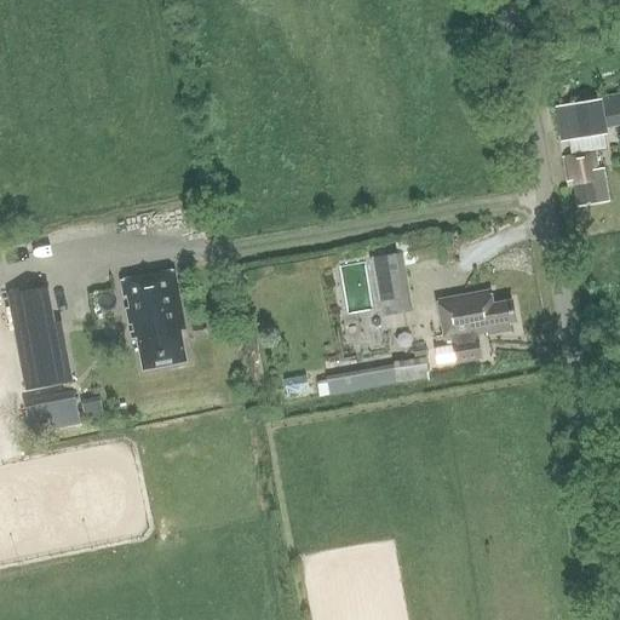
[(619,97),(602,101),(607,126),(619,122),(619,97)]
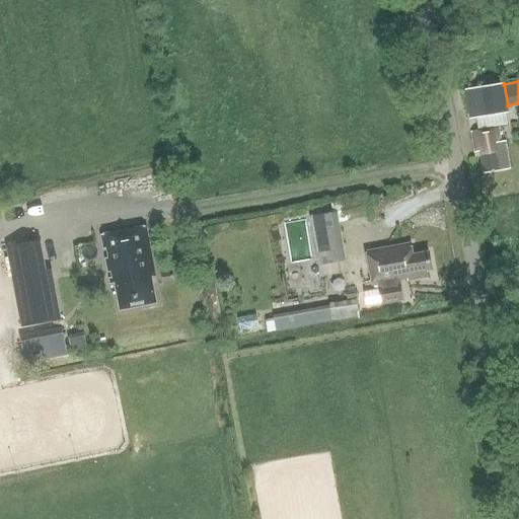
[(500,141),(497,127),(507,125),(505,113),(508,112),(503,84),(464,90),(469,119),(476,118),(478,131),(472,132),(475,152),(482,151),(485,172),(511,167),(506,140),(500,141)]
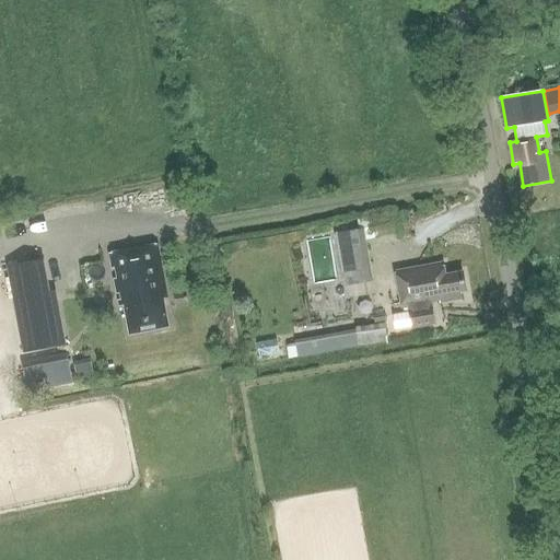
[(335,234),(343,288),(373,283),(365,240),(406,232),(401,211),(357,219),(359,231),(335,234)]
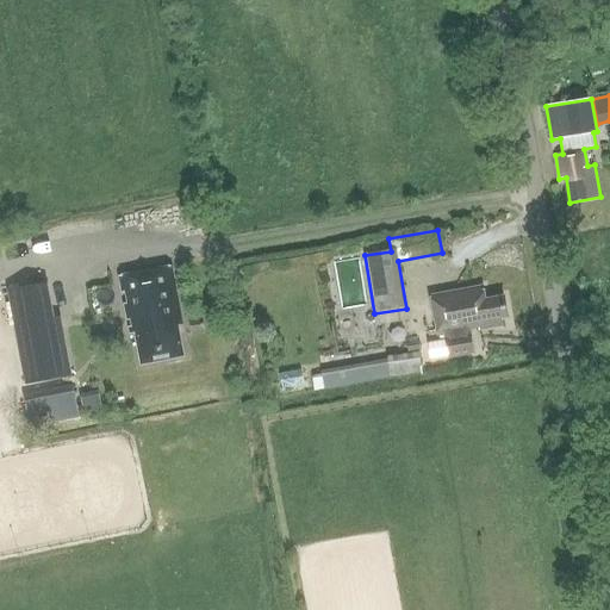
[(141,363),(184,355),(178,325),(184,324),(172,265),(119,275),(130,334),(135,332),(141,363)]
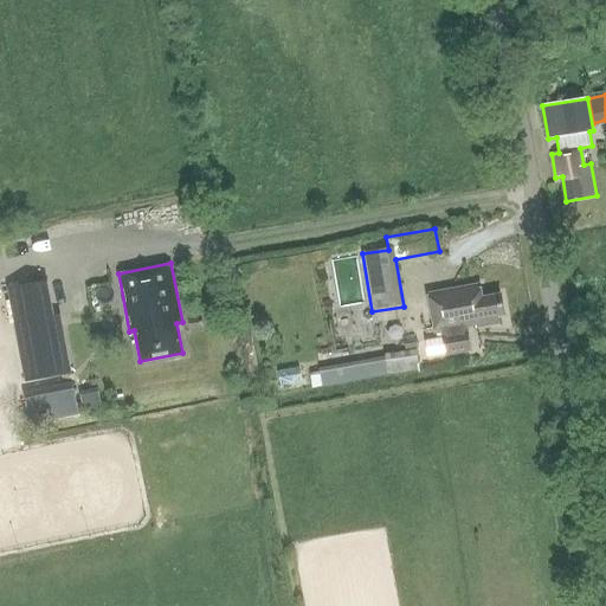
[(55,316),(47,282),(7,289),(25,382),(71,373),(59,315),(55,316)]
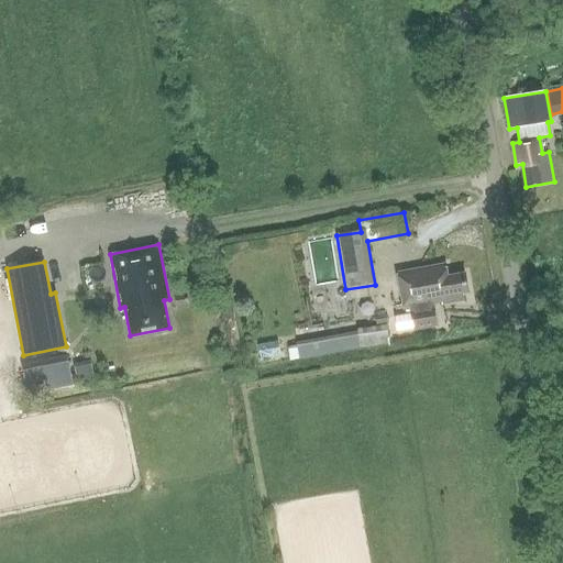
[(437,326),(432,304),(442,301),(442,304),(464,299),(462,293),(468,291),(465,274),(449,277),(445,264),(398,273),(405,309),(411,308),(416,330),(437,326)]
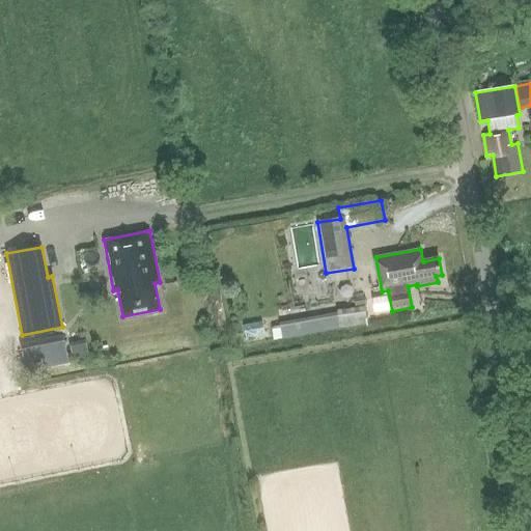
[(177,288),(175,277),(164,279),(166,290),(177,288)]
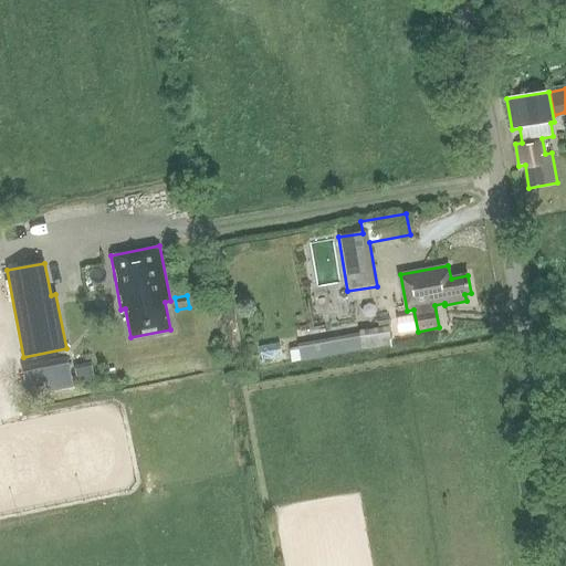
[(389,327),(375,329),(377,348),(391,346),(389,327)]
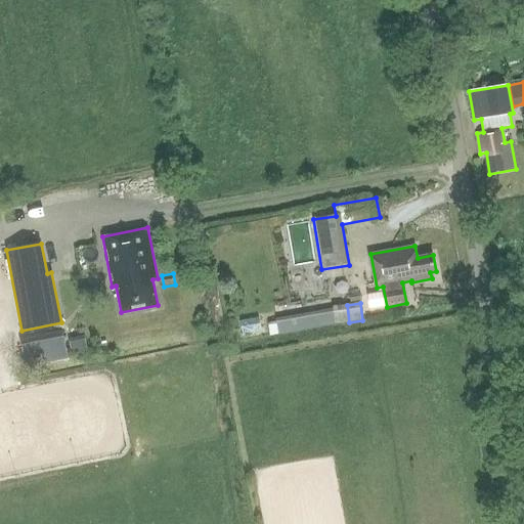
[(275,321),(277,334),(334,324),(332,312),(275,321)]
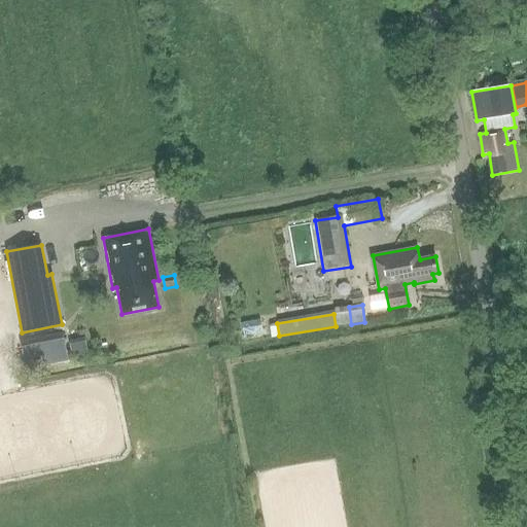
[(69,341),(73,358),(89,354),(85,338),(69,341)]
